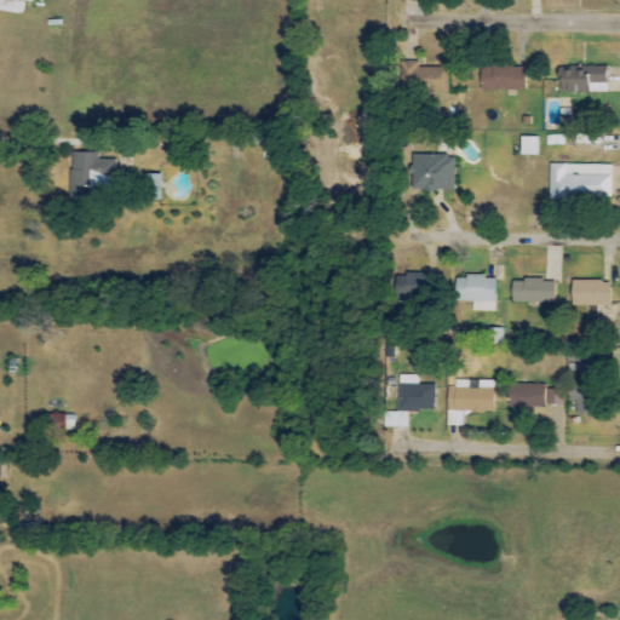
[(0,0),(0,11),(19,15),(21,3),(0,0)]
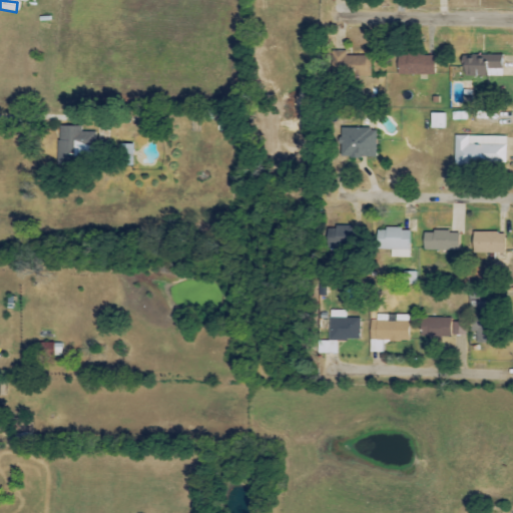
[(346,51),(333,51),(333,78),(371,77),(370,56),(346,56),(346,51)]
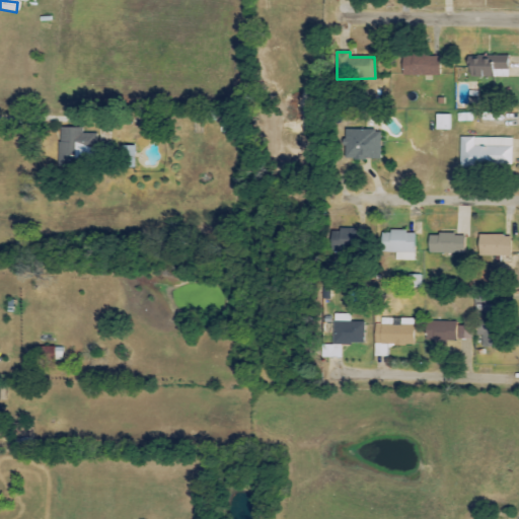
[(439,57),(402,56),(401,76),(439,77),(439,57)]
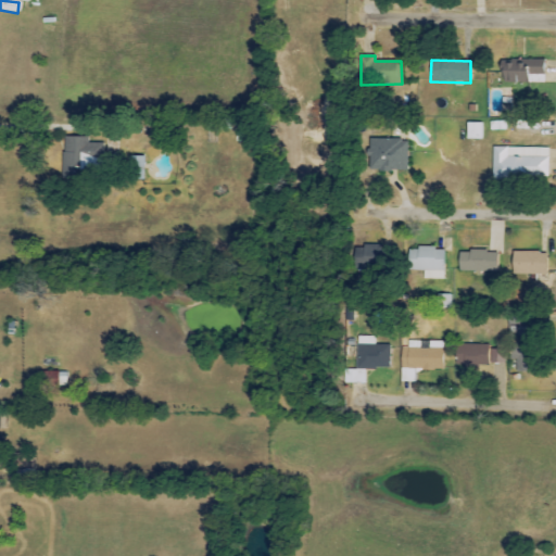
[(531,75),(544,74),(544,61),(501,62),(502,85),(531,83),(531,75)]
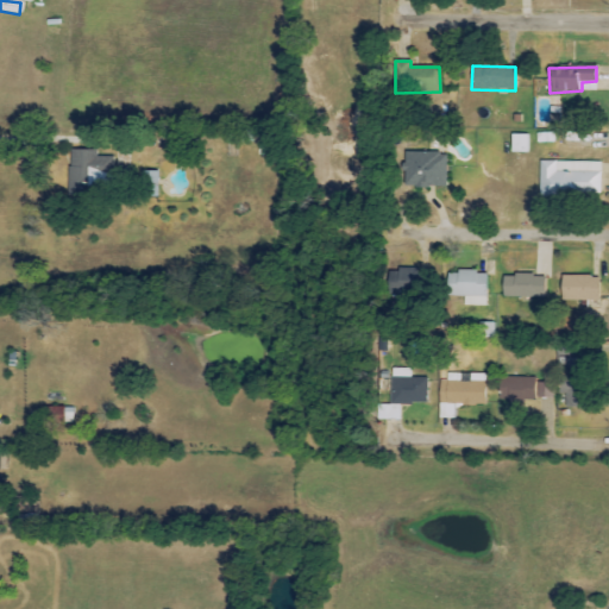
[(510,154),(527,154),(528,136),(512,135),(510,154)]
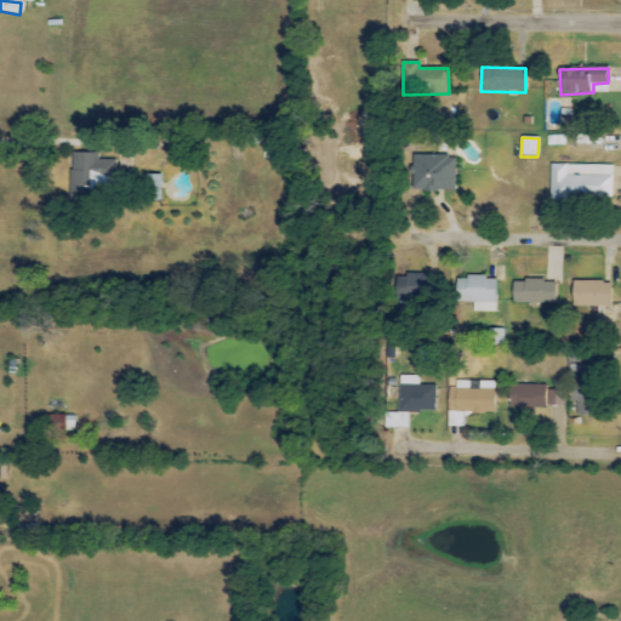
[(113,160),(97,160),(97,154),(70,153),(69,195),(112,197),(113,160)]
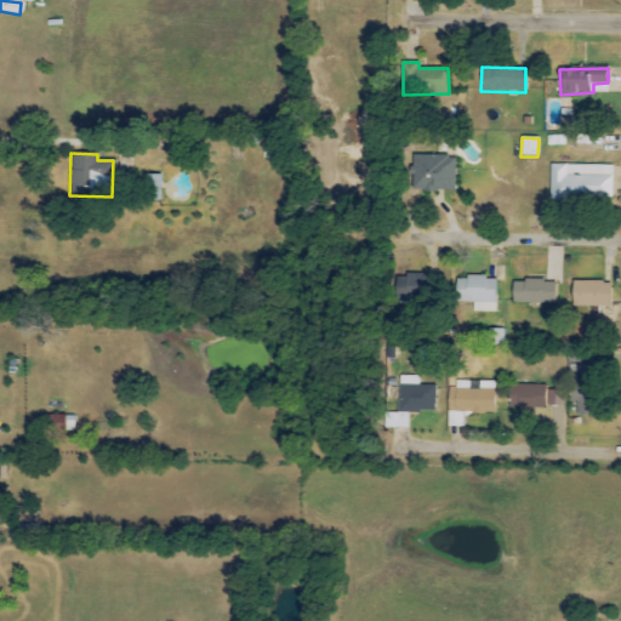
[(455,157),(415,157),(415,192),(455,192),(455,157)]
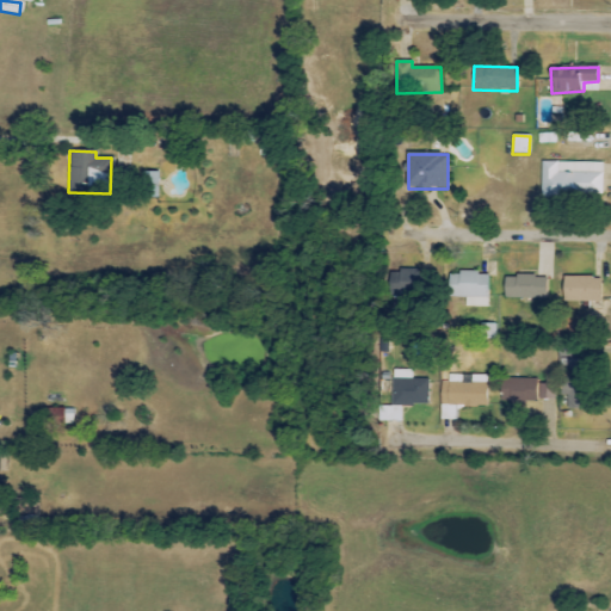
[(602,197),(603,166),(542,165),(541,196),(602,197)]
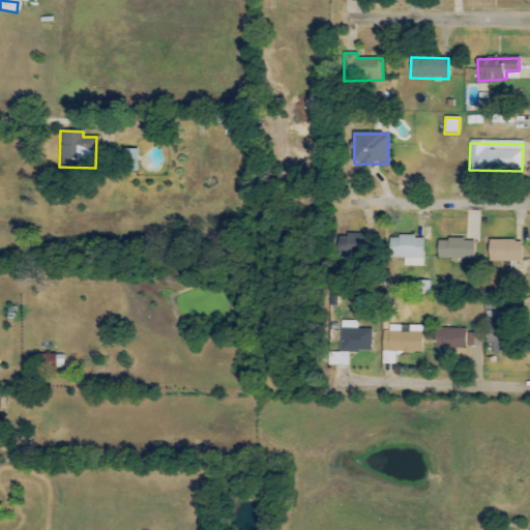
[(366,257),(366,235),(336,236),(337,258),(366,257)]
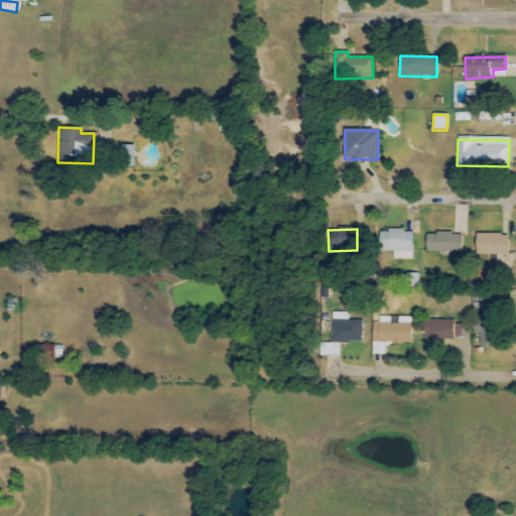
[(378,252),(393,252),(392,260),(411,260),(412,231),(378,231),(378,252)]
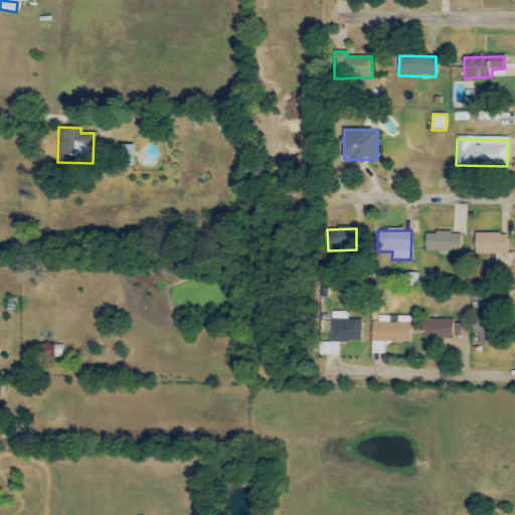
[(424,251),(461,252),(461,233),(424,233),(424,251)]
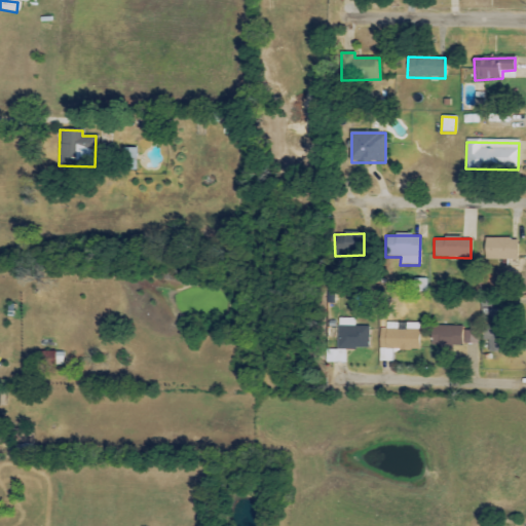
[(486,239),(486,260),(517,260),(516,238),(486,239)]
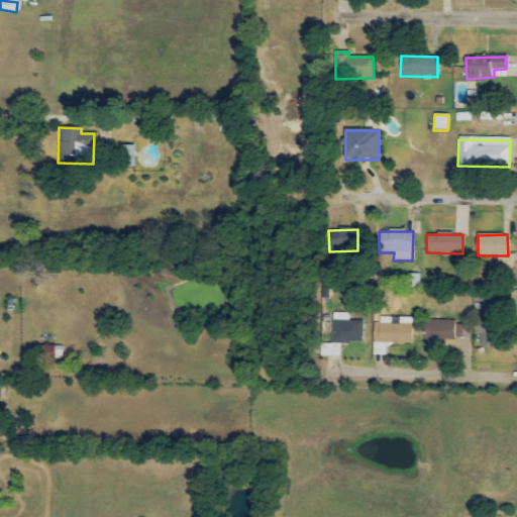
[(475,335),(480,335),(480,346),(493,346),(493,321),(488,320),(488,304),(475,303),(475,335)]
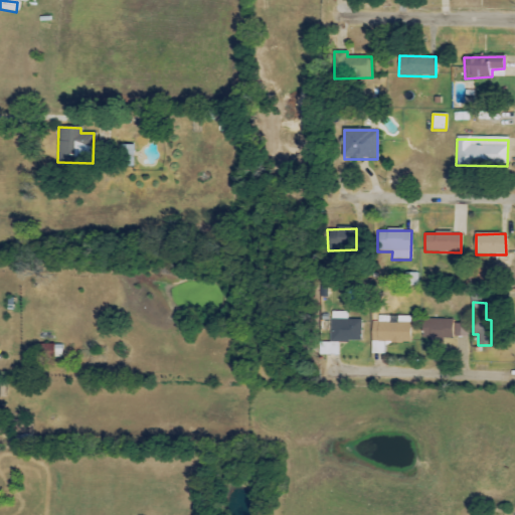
[(372,342),(373,342),(372,354),(383,354),(383,342),(409,343),(410,316),(373,316),(372,342)]
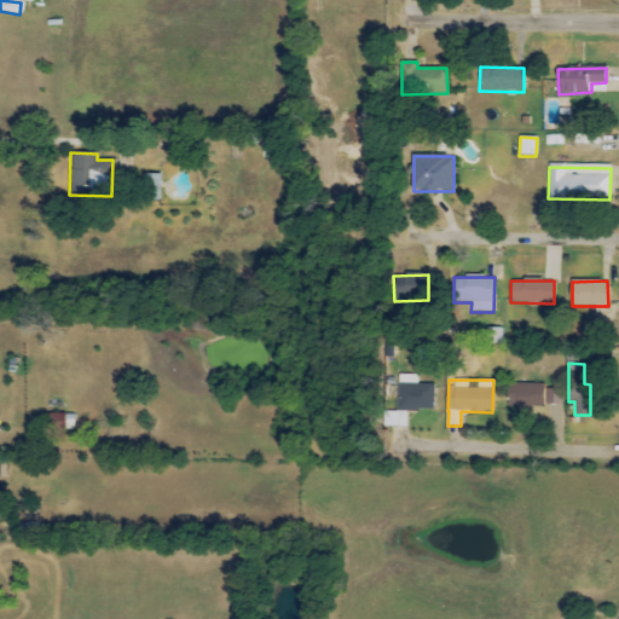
[(545,385),(508,382),(507,405),(543,408),(543,414),(561,415),(563,389),(545,388),(545,385)]
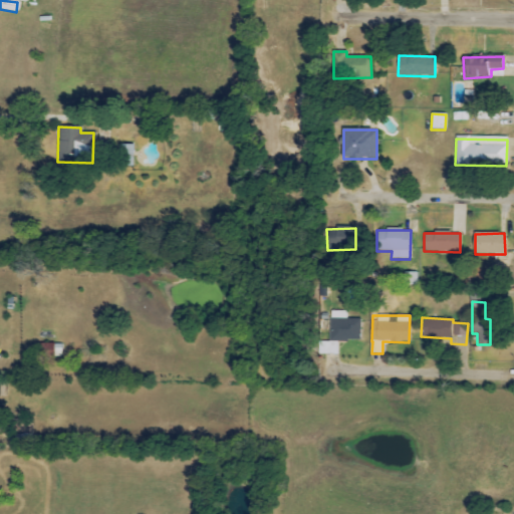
[(53,357),(54,344),(41,343),(40,356),(53,357)]
